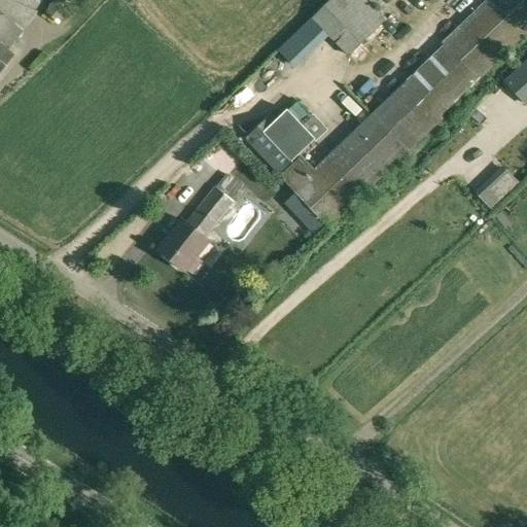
[(478,79),(526,31),(526,0),(485,0),(442,42),(444,44),(408,79),(443,116),(479,80),(478,79)]
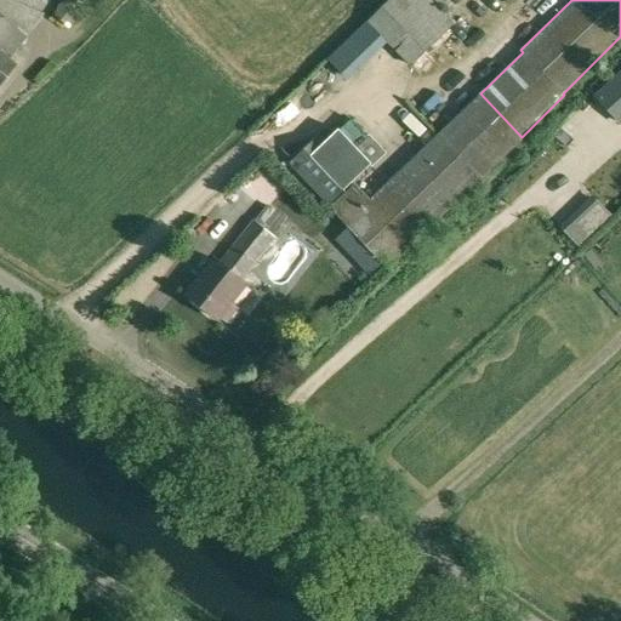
[(0,18),(0,79),(13,63),(7,58),(24,38),(0,18)]
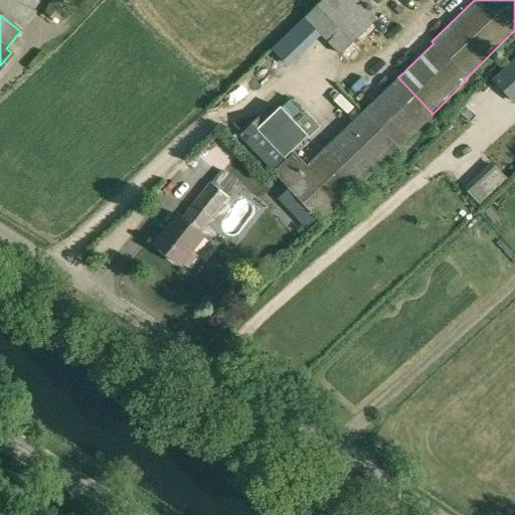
[(303,48),(319,33),(304,18),(289,33),(303,48)]
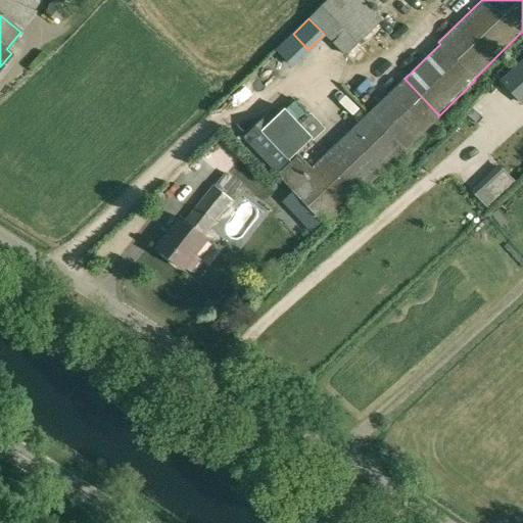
[(393,72),(414,53),(409,47),(388,66),(393,72)]
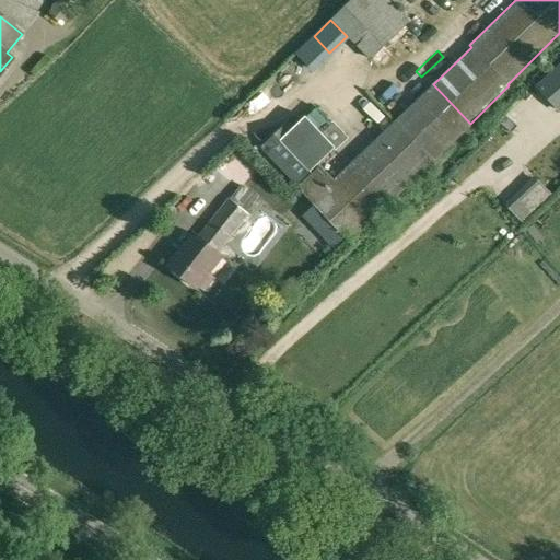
[(559,66),(538,86),(559,111),(559,66)]
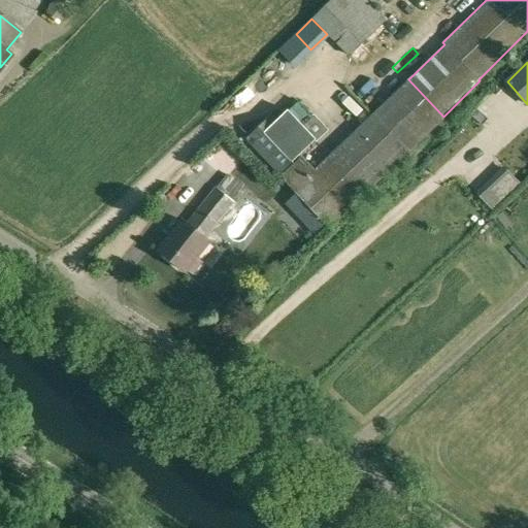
[(443,117),(408,79),(314,170),(301,157),(282,175),(330,225),(443,117)]
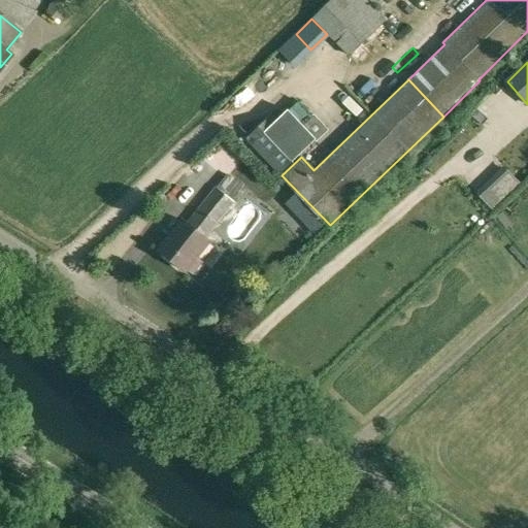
[(344,89),(358,100),(366,91),(353,79),(344,89)]
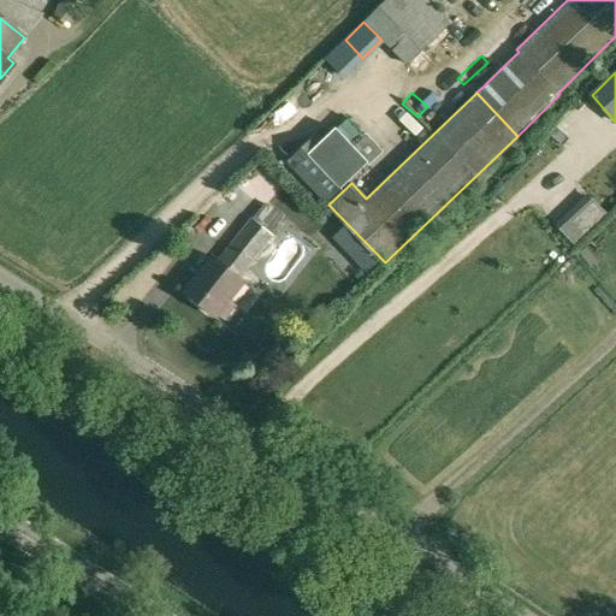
[(325,202),(368,163),(336,129),(323,141),(317,135),(288,163),(325,202)]
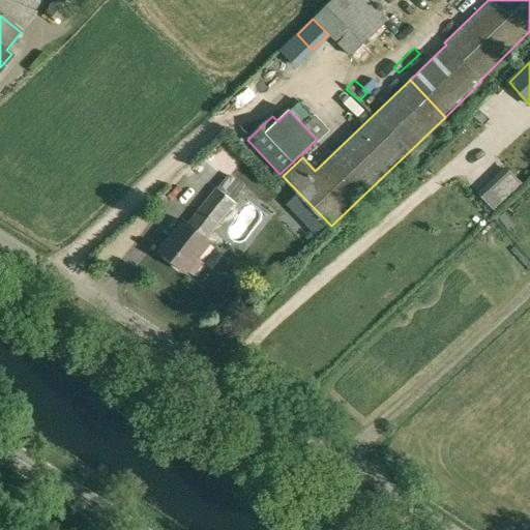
[(205,238),(234,203),(215,188),(186,226),(182,223),(159,252),(186,272),(188,270),(194,275),(203,263),(198,259),(210,242),(205,238)]
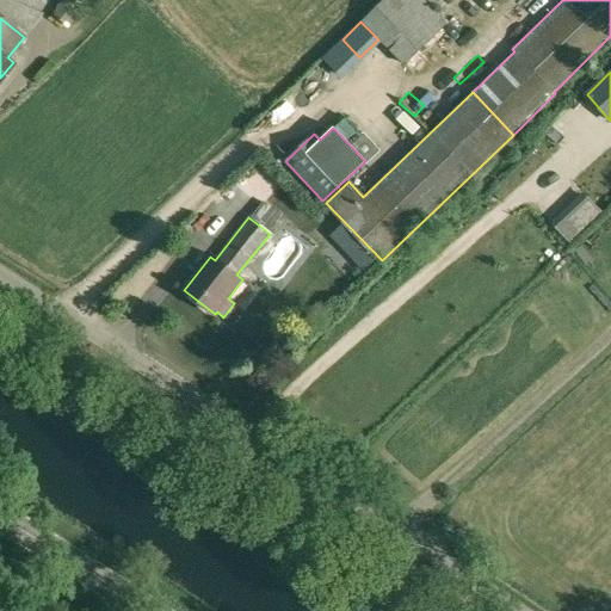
[(357,235),(344,222),(329,235),(343,250),(364,271),(378,258),(357,235)]
